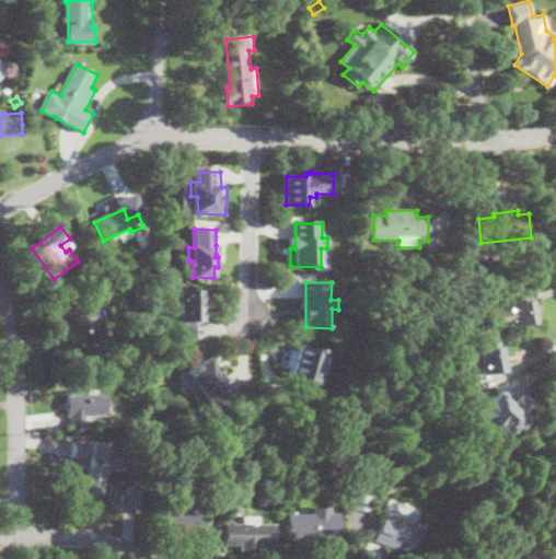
[(205,307),(205,322),(201,322),(200,337),(183,337),(184,328),(178,328),(178,321),(182,321),(183,291),(206,291),(205,307)]
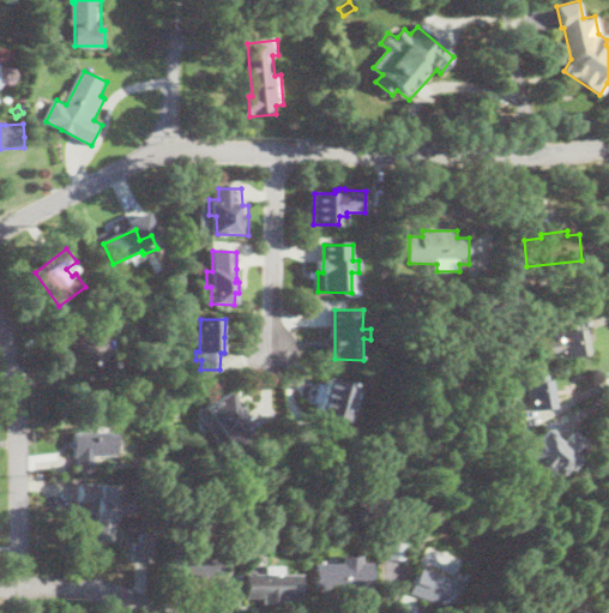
[(592,343),(594,355),(560,359),(559,353),(553,353),(552,343),(558,342),(556,332),(591,329),(592,343)]
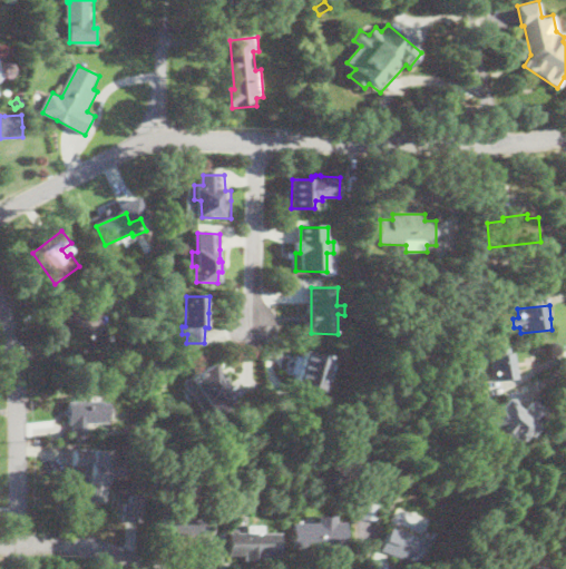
[(106,322),(113,349),(99,352),(97,342),(93,343),(91,337),(76,341),(71,319),(104,311),(106,322)]
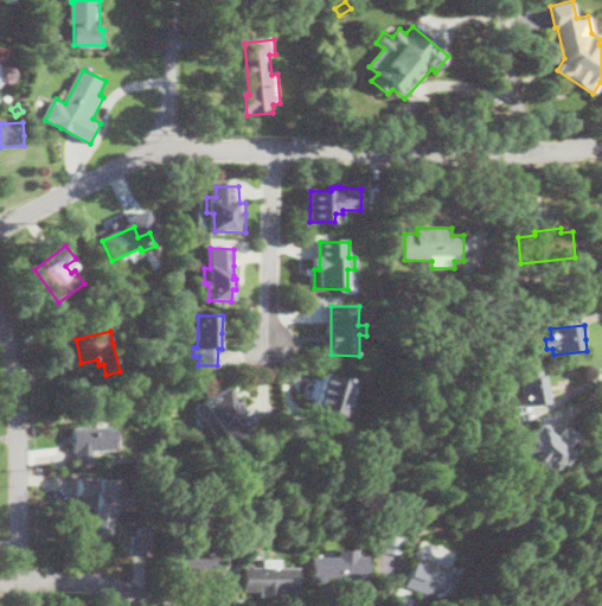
[(540,371),(542,377),(545,376),(549,403),(524,407),(522,388),(516,388),(513,375),(540,371)]
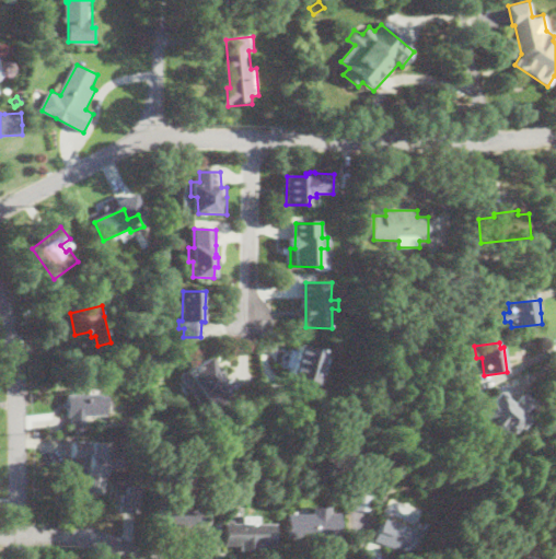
[(300,345),(325,353),(320,372),(325,374),(322,384),(290,374),(291,369),(286,367),(292,349),(298,351),(300,345)]
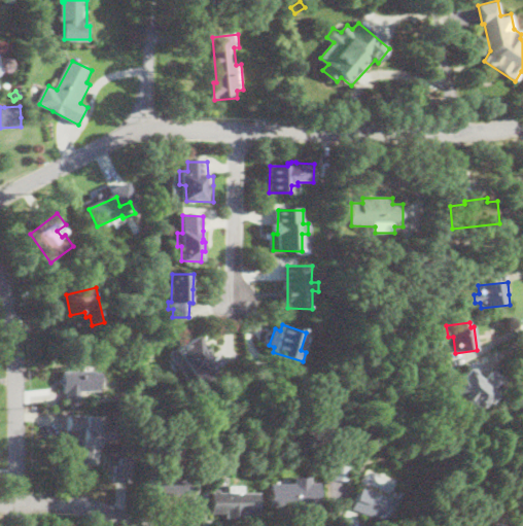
[(216,376),(202,385),(196,376),(190,380),(182,367),(187,364),(178,351),(199,337),(213,359),(208,362),(216,376)]
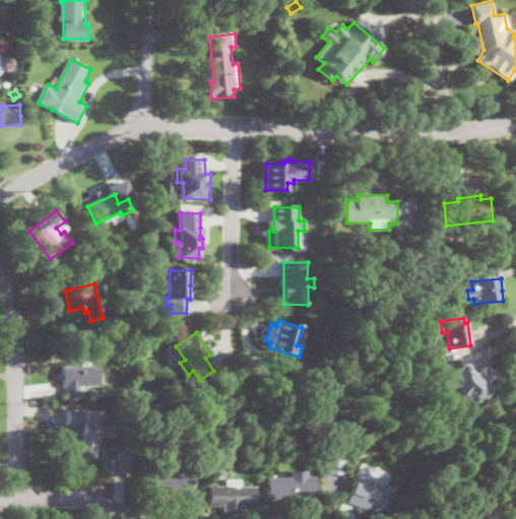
[(464,364),(479,377),(489,367),(501,378),(491,389),(493,391),(485,398),(482,396),(477,402),(470,403),(446,384),(464,364)]
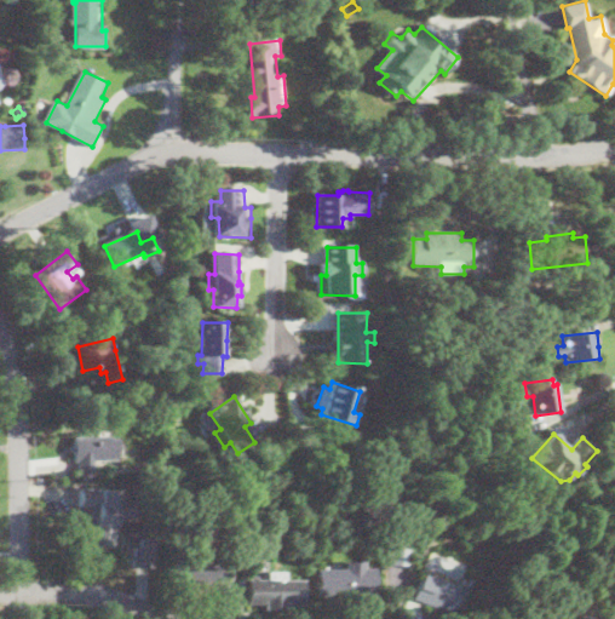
[(97,476),(81,476),(81,437),(120,436),(120,462),(97,462),(97,476)]
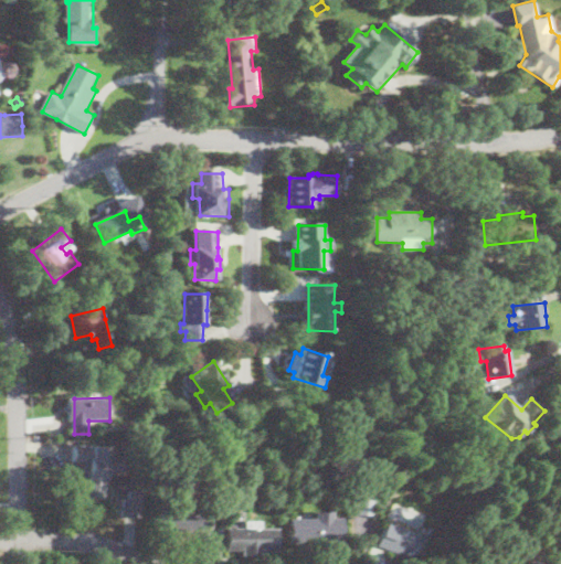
[(473,447),(466,438),(474,432),(480,440),(473,447)]
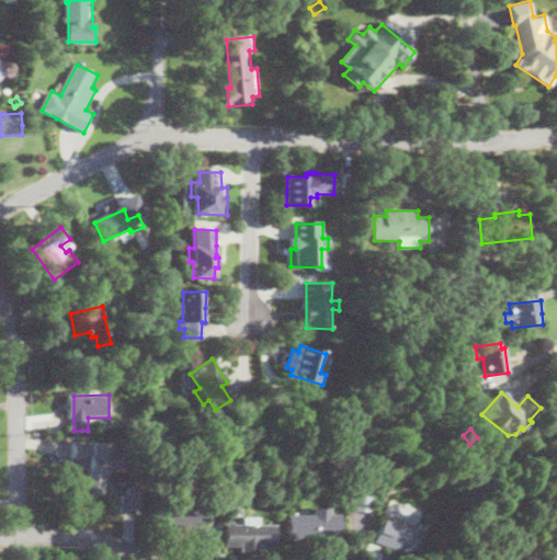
[(131,454),(129,470),(108,470),(108,498),(83,496),(83,477),(90,477),(91,444),(112,444),(112,454),(131,454)]
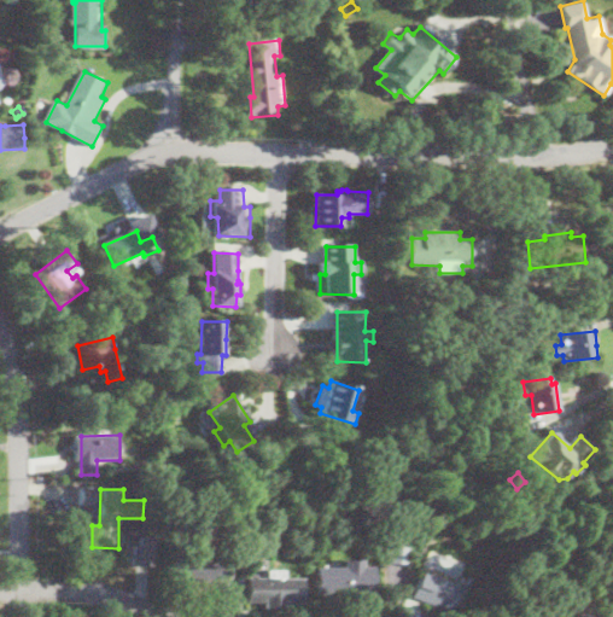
[(155,537),(155,565),(136,565),(136,545),(141,545),(141,537),(155,537)]
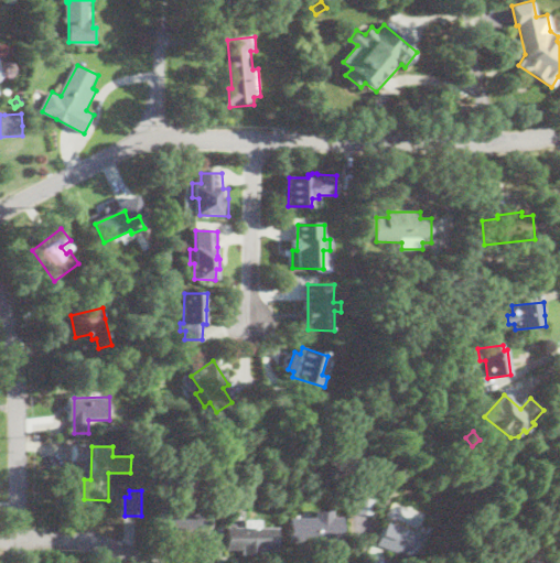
[(374,498),(374,515),(357,513),(358,497),(374,498)]
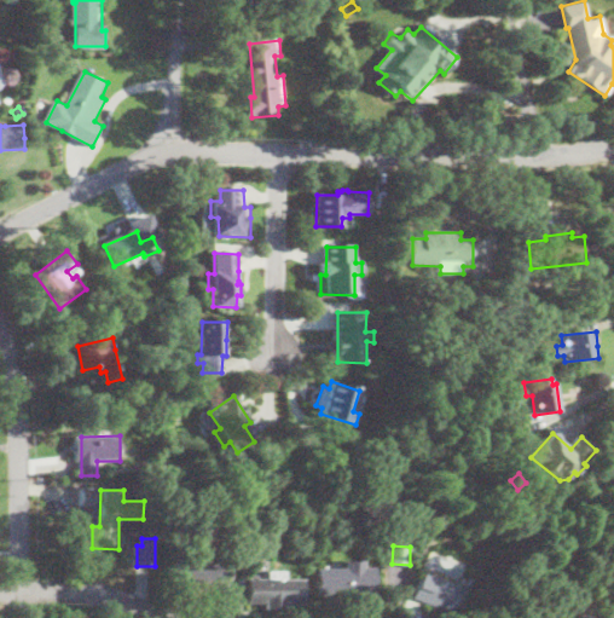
[(225,576),(224,582),(178,576),(181,553),(227,559),(225,576)]
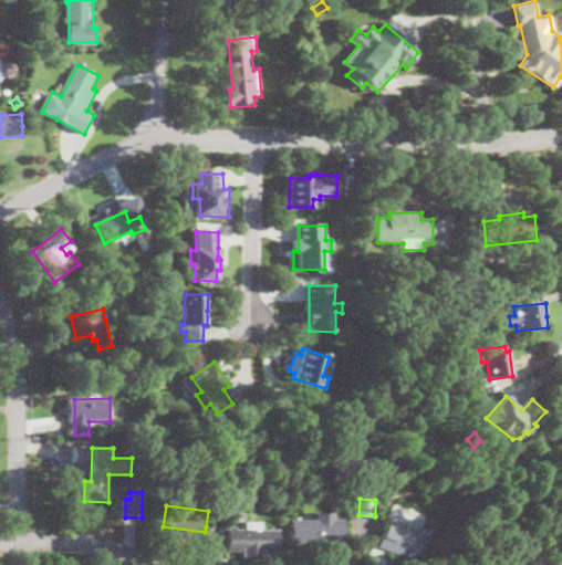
[(336,514),(336,520),(343,520),(343,544),(293,545),(293,521),(319,521),(319,514),(336,514)]
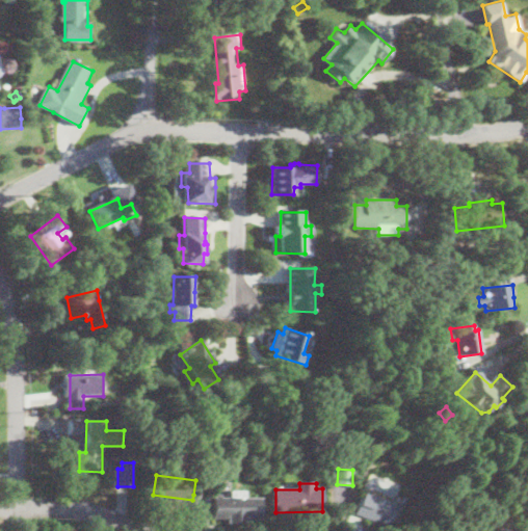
[(399,506),(392,526),(378,521),(377,523),(358,514),(366,494),(399,506)]
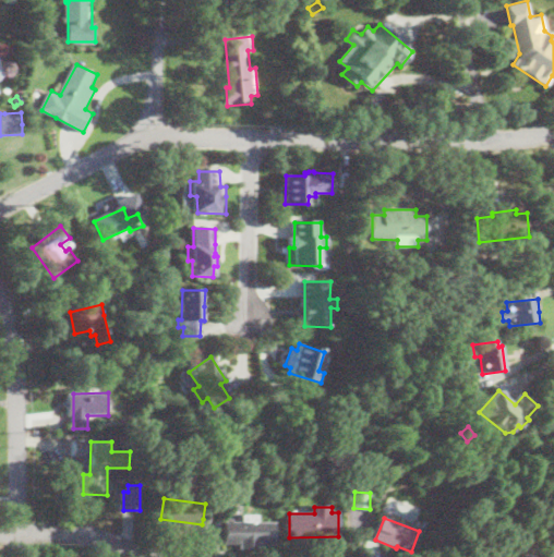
[(276,523),(276,546),(262,546),(262,551),(243,551),(243,545),(228,545),(228,523),(276,523)]
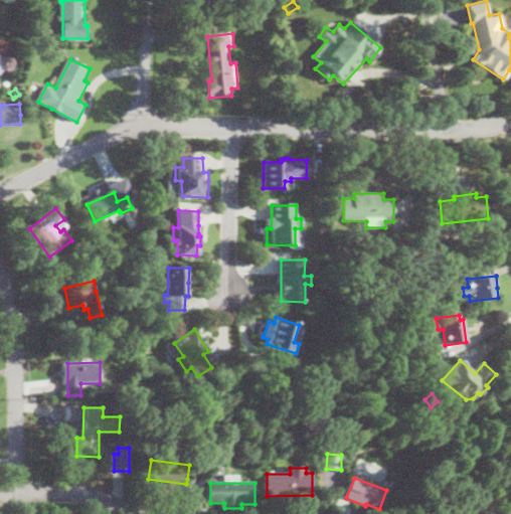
[(407,491),(405,496),(398,494),(400,488),(407,491)]
